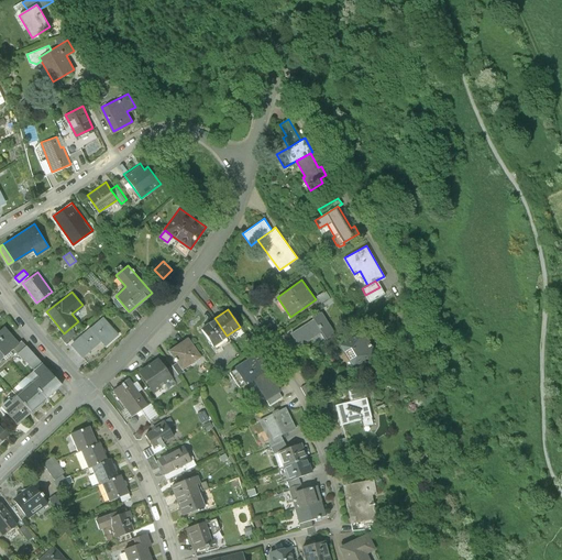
[(290,332),(299,346),(321,331),(326,339),(334,333),(321,311),(312,317),(313,318),(290,332)]
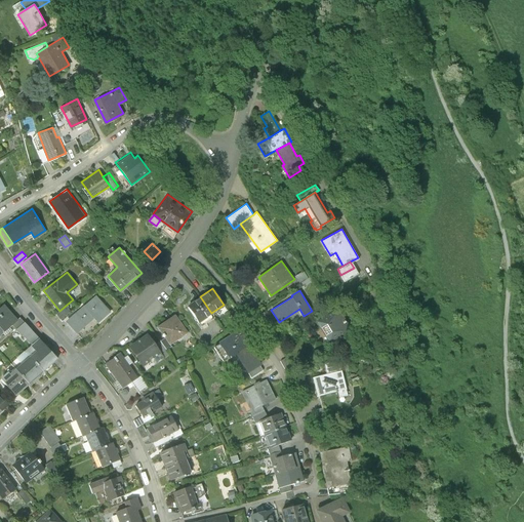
[(84,304),(66,320),(76,332),(93,317),(98,321),(111,311),(96,294),(84,305),(84,304)]
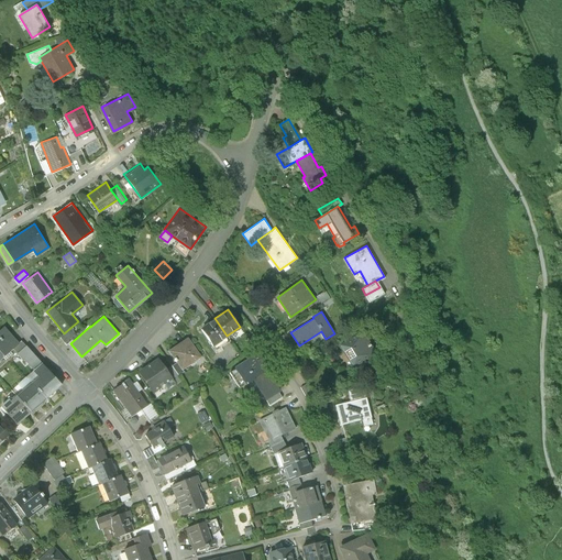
[(213,344),(227,336),(215,318),(201,328),(213,344)]
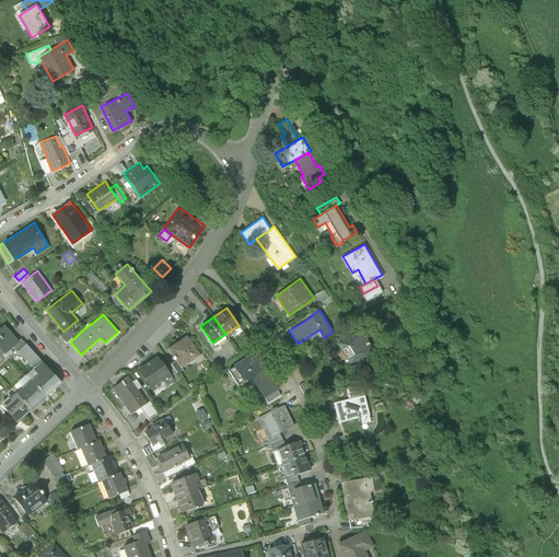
[(3,324),(0,327),(0,356),(12,345),(18,340),(3,324)]
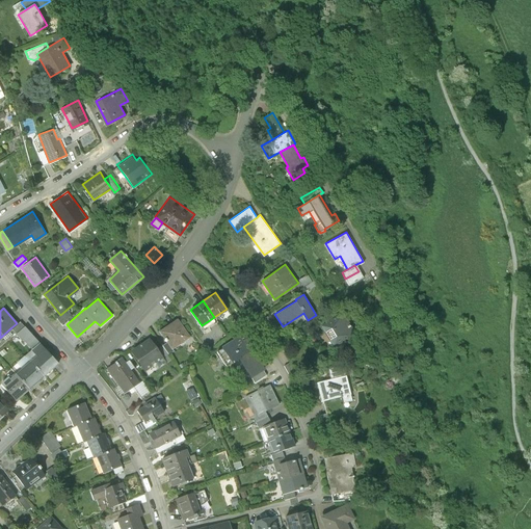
[(72,314),(68,309),(60,315),(57,317),(61,322),(72,314)]
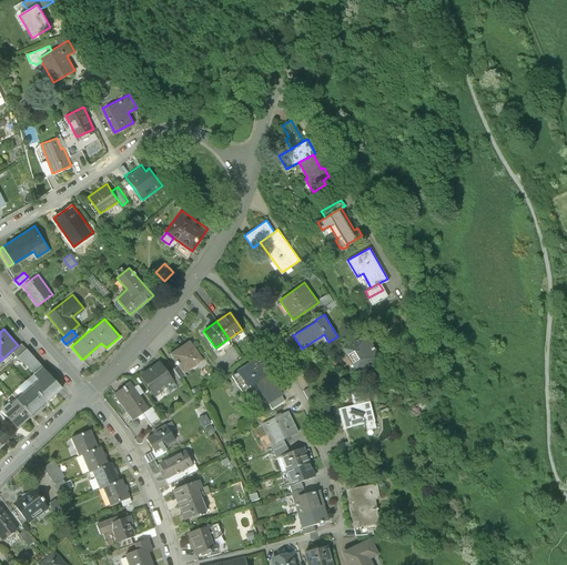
[(366,333),(343,347),(356,370),(380,356),(366,333)]
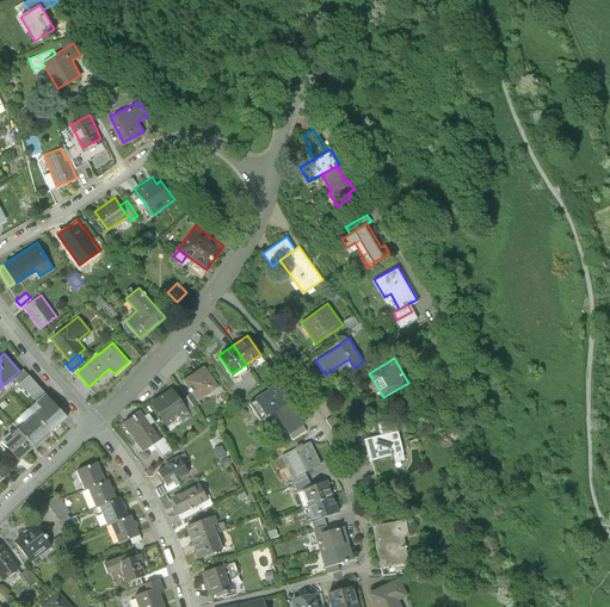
[(184,378),(192,390),(198,398),(219,385),(204,364),(184,378)]
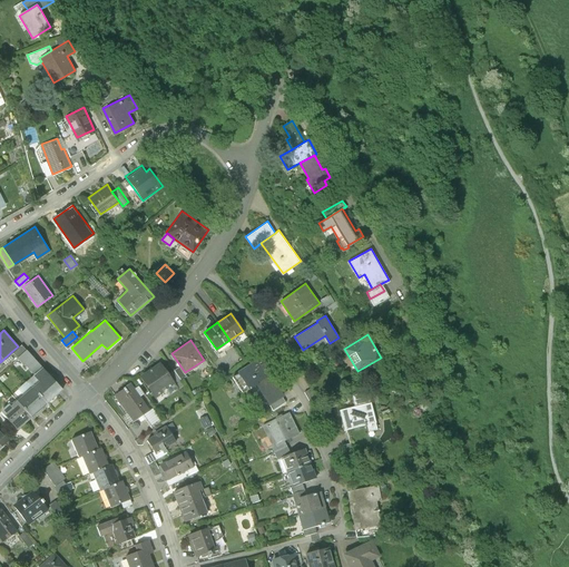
[(22,343),(18,346),(12,351),(18,357),(27,349),(22,343)]
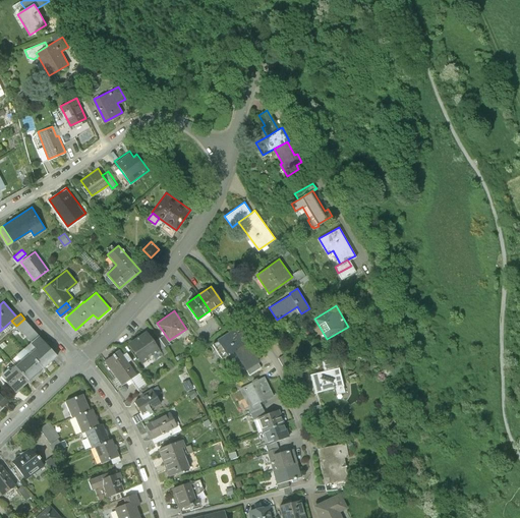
[(39,334),(24,319),(16,326),(20,331),(22,330),(32,341),(39,334)]
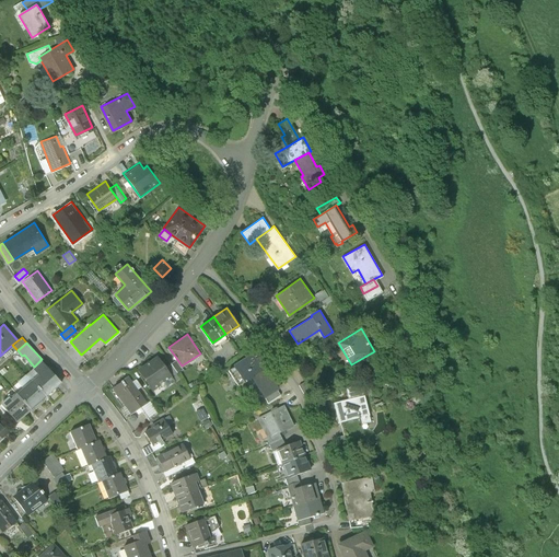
[(234,364),(244,380),(251,376),(265,367),(270,363),(259,348),(234,364)]
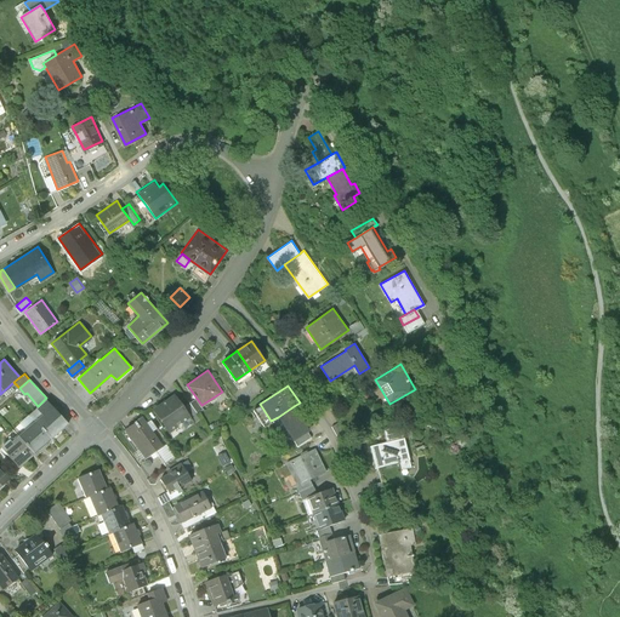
[(174,393),(153,409),(169,432),(177,426),(177,424),(189,416),(183,406),(174,393)]
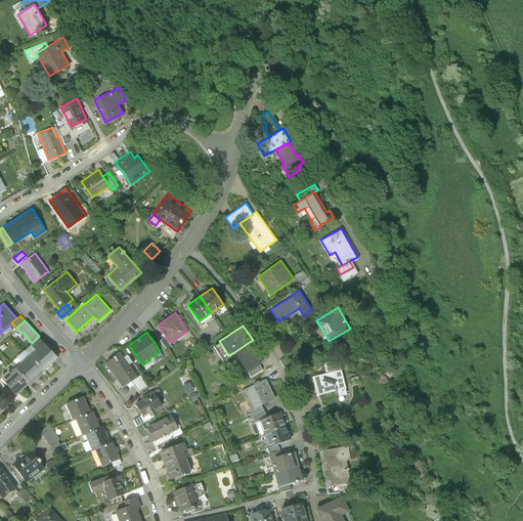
[(165,335),(160,339),(167,348),(172,344),(170,342),(165,335)]
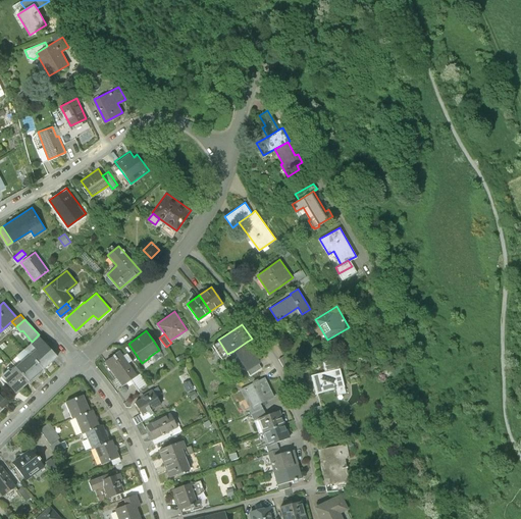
[(36,349),(30,354),(42,368),(56,355),(39,334),(32,342),(30,343),(36,349)]
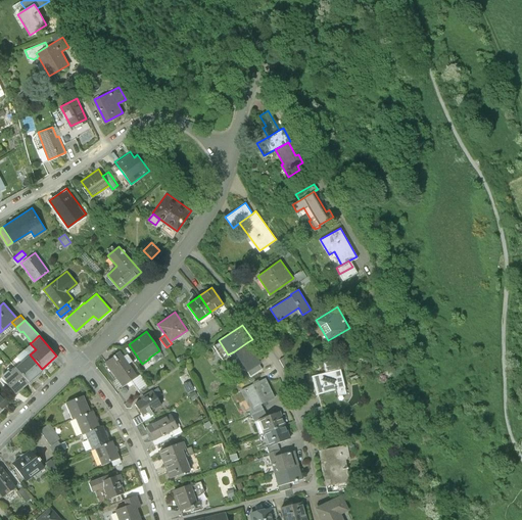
[(165,348),(167,347),(159,338),(154,342),(159,350),(163,356),(169,352),(165,348)]
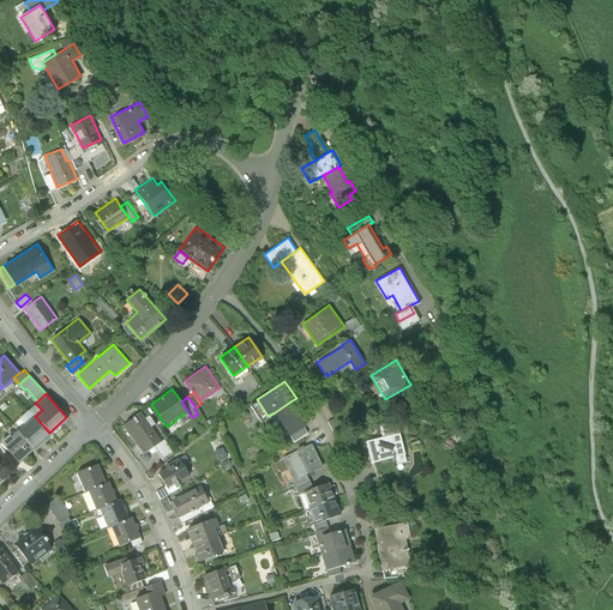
[(306,426),(290,402),(275,412),(289,436),(306,426)]
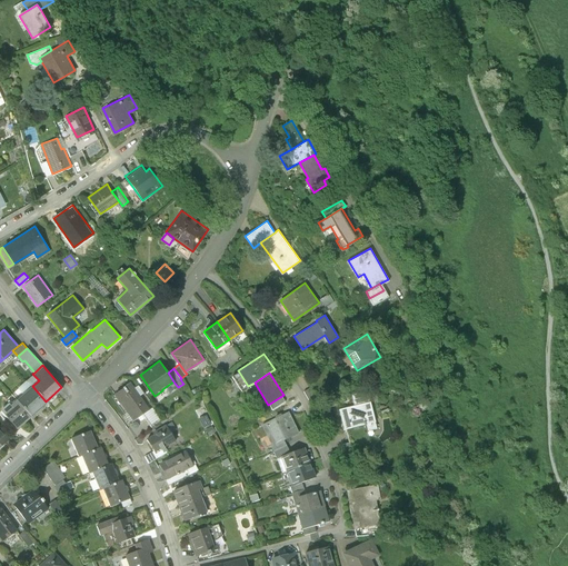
[(132,419),(149,408),(130,381),(125,385),(125,386),(115,394),(132,419)]
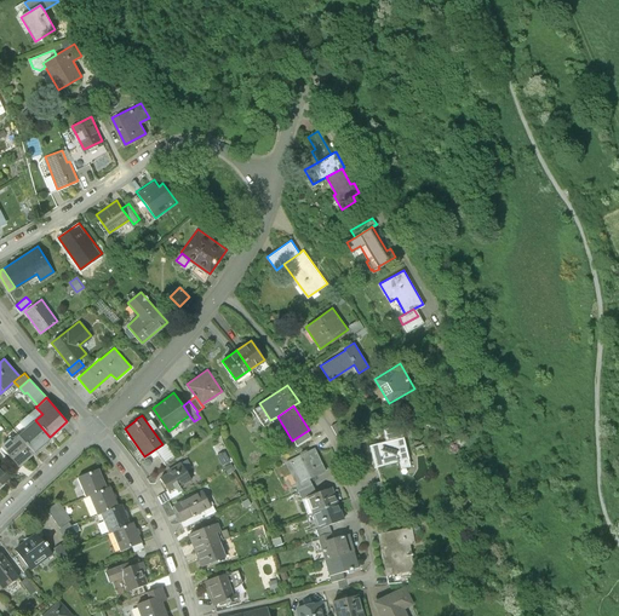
[(35,420),(19,433),(34,450),(50,437),(35,420)]
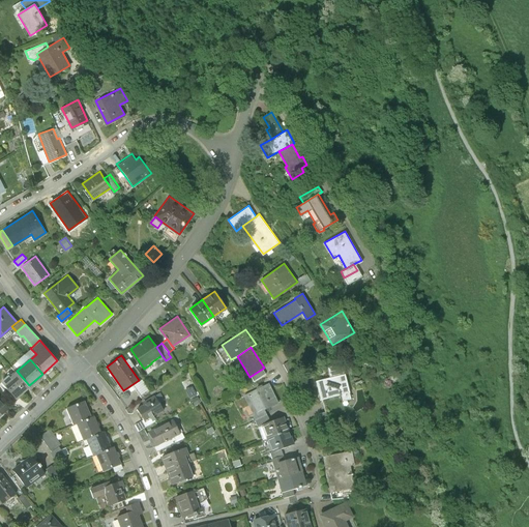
[(316,380),(321,399),(342,393),(343,401),(351,399),(342,362),(327,367),(330,377),(316,380)]
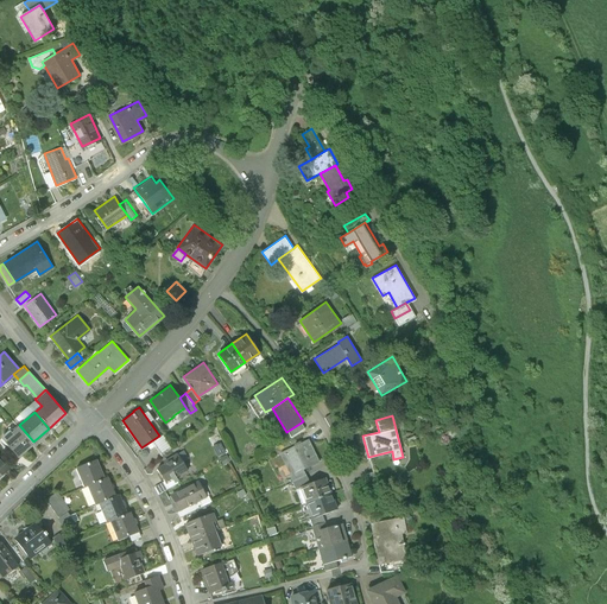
[(18,456),(33,442),(19,425),(11,432),(8,430),(1,436),(18,456)]
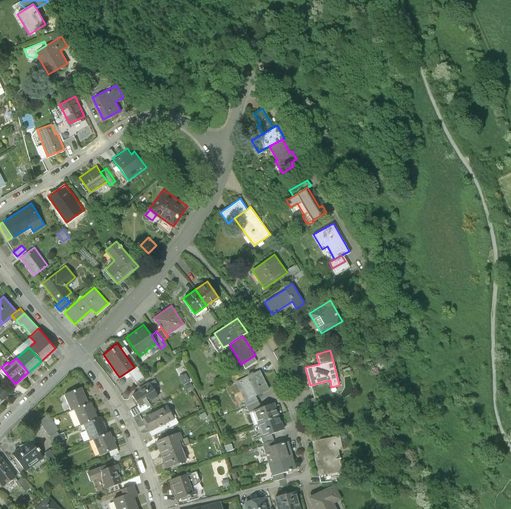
[(260,369),(236,381),(245,399),(255,394),(268,388),(260,369)]
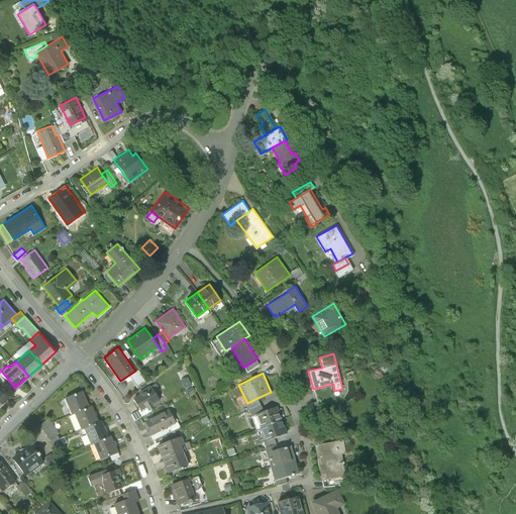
[(187,376),(181,379),(185,387),(192,384),(187,376)]
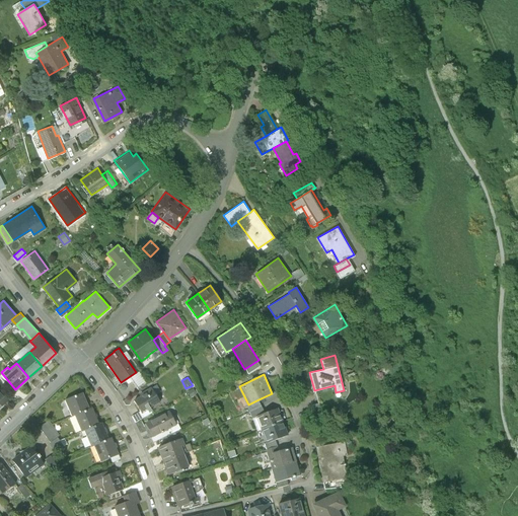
[(152,388),(134,399),(142,412),(160,400),(152,388)]
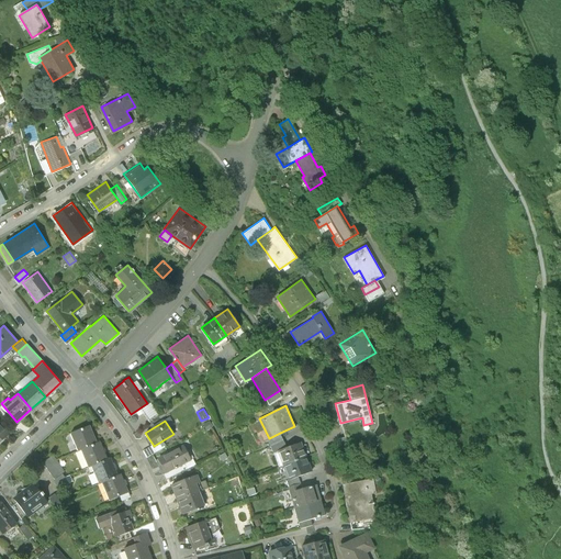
[(0,440),(9,433),(0,422),(0,440)]
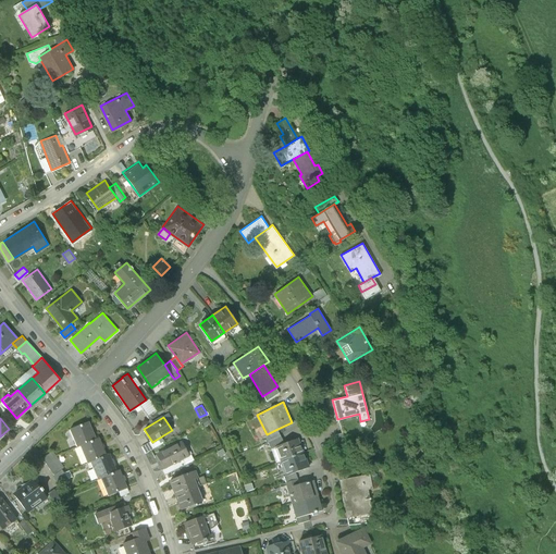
[(77,445),(81,444),(96,438),(88,420),(70,429),(77,445)]
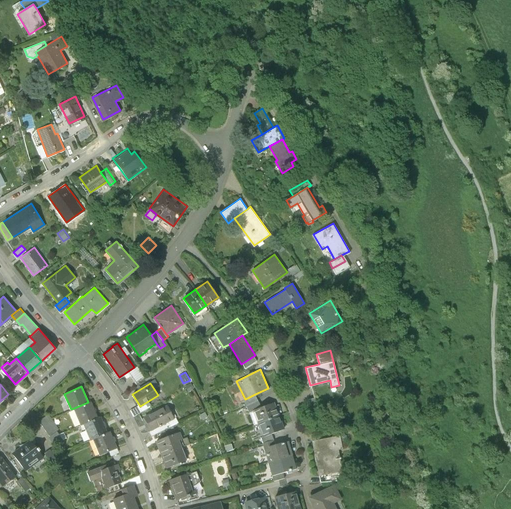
[(244,400),(246,405),(258,400),(255,394),(245,399),(244,400)]
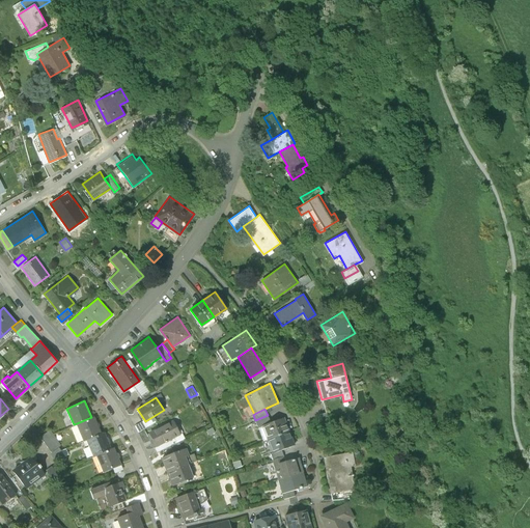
[(271,422),(268,415),(255,420),(258,427),(262,425),(271,422)]
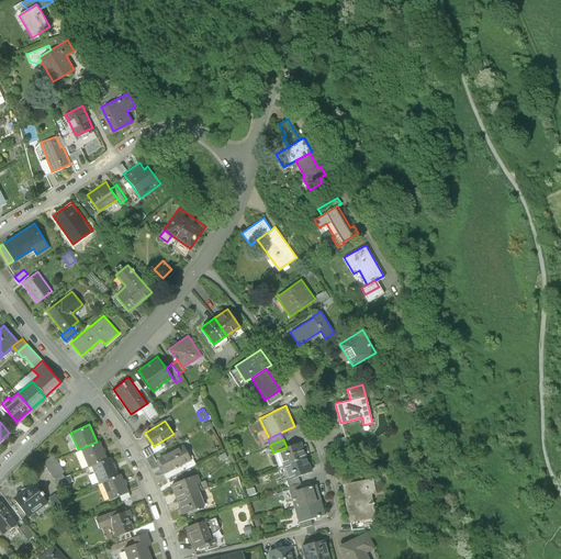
[(89,466),(91,465),(108,458),(100,440),(97,442),(81,448),(89,466)]
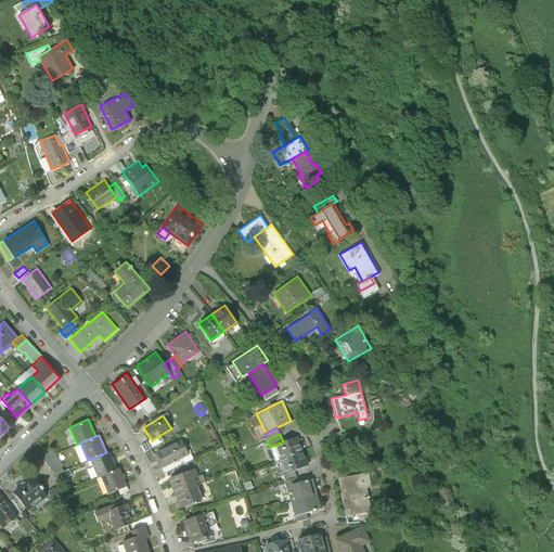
[(274,445),(280,459),(303,450),(297,436),(283,441),(274,445)]
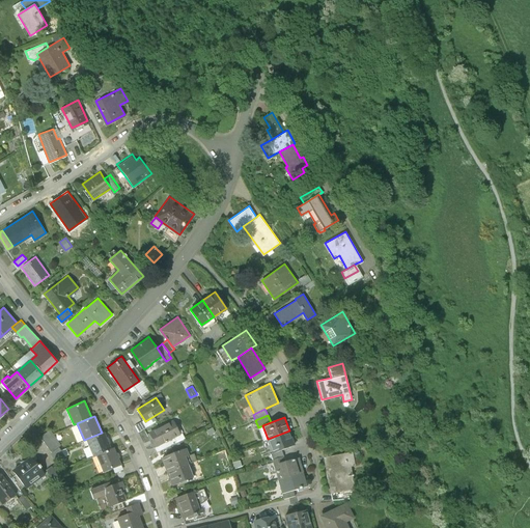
[(149,432),(156,445),(174,436),(180,433),(173,419),(149,432)]
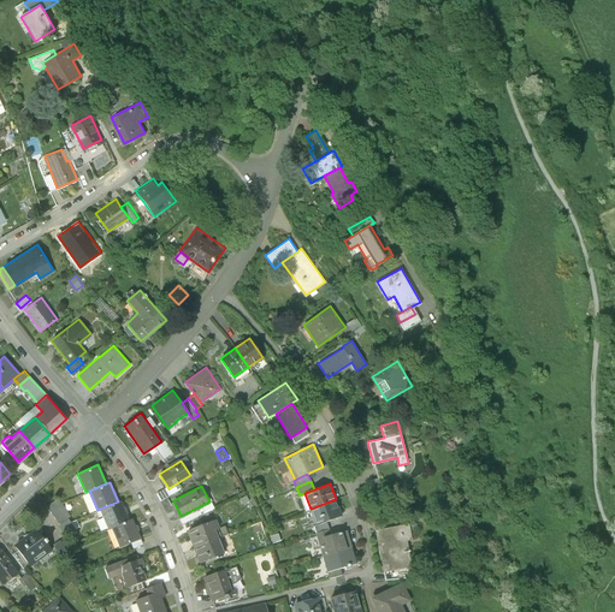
[(161,498),(171,493),(169,488),(158,493),(161,498)]
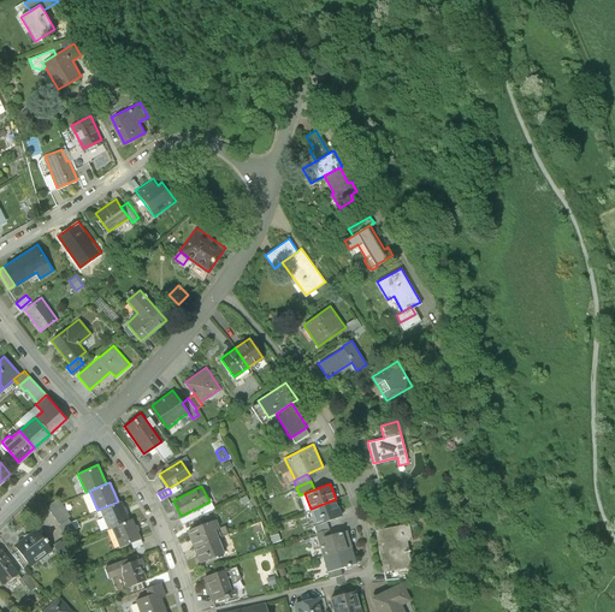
[(70,515),(58,497),(47,504),(59,522),(70,515)]
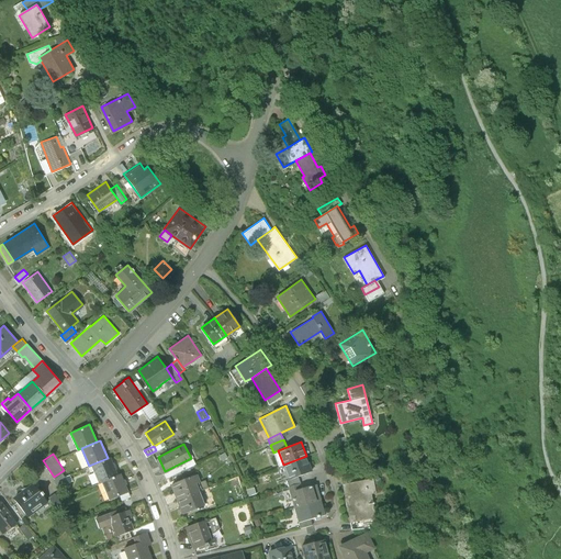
[(312,469),(306,456),(283,465),(289,479),(298,474),(312,469)]
